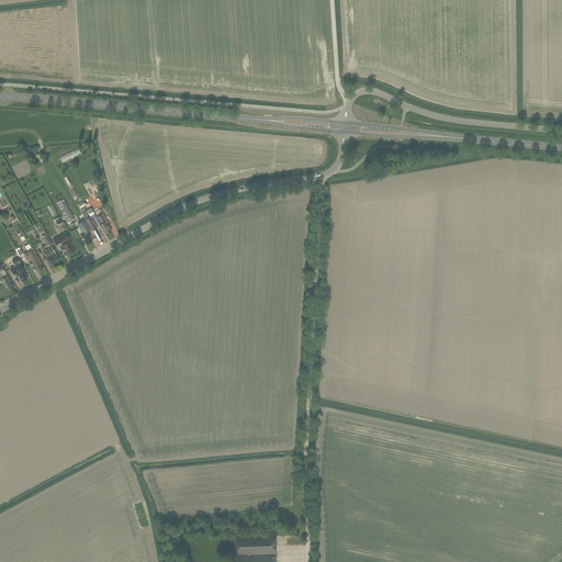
[(62,157),(65,164),(83,153),(79,147),(62,157)]
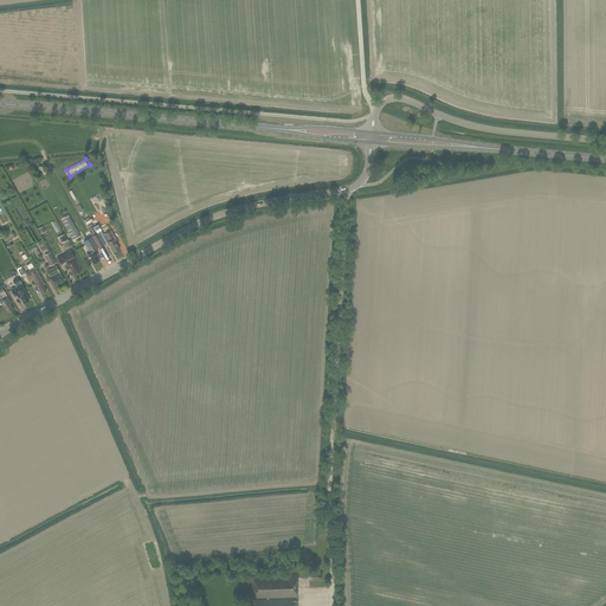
[(60,219),(72,240),(81,236),(69,216),(60,219)]
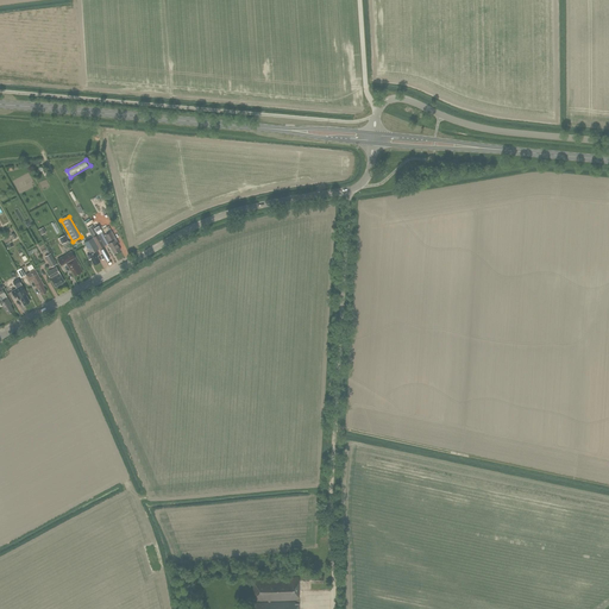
[(105,246),(98,234),(92,225),(87,227),(93,237),(99,249),(105,246)]
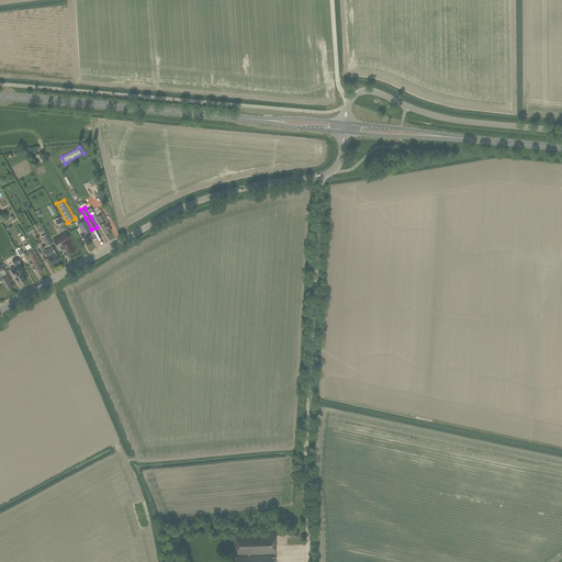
[(102,224),(99,225),(100,226),(101,228),(102,228),(105,234),(111,231),(109,226),(110,225),(109,223),(103,213),(98,216),(102,224)]
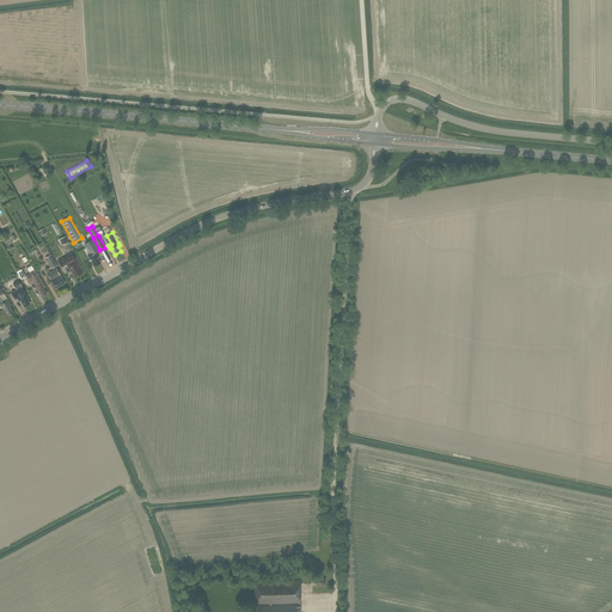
[(99,250),(93,238),(84,244),(91,255),(87,257),(90,261),(91,259),(95,265),(101,262),(98,257),(99,257),(97,252),(99,250)]
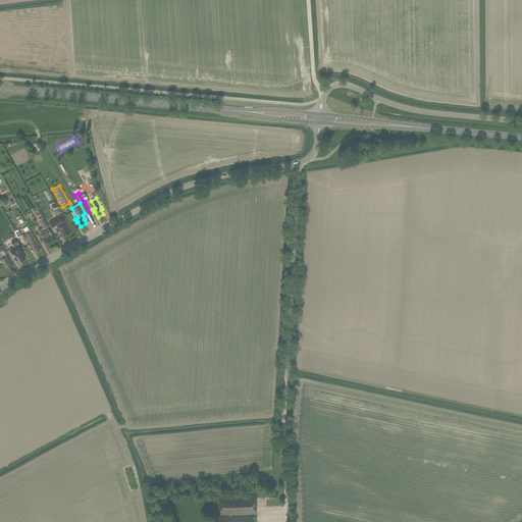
[(43,217),(41,212),(36,215),(37,216),(40,215),(42,218),(39,220),(44,229),(49,226),(44,216),(43,217)]
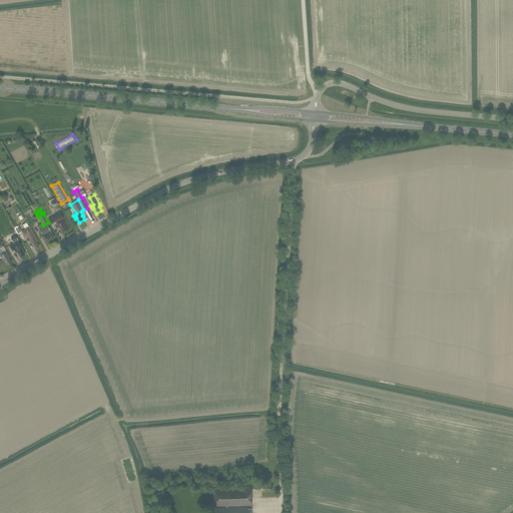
[(60,227),(63,232),(69,228),(60,211),(49,218),(51,223),(55,221),(57,224),(59,227),(60,227)]
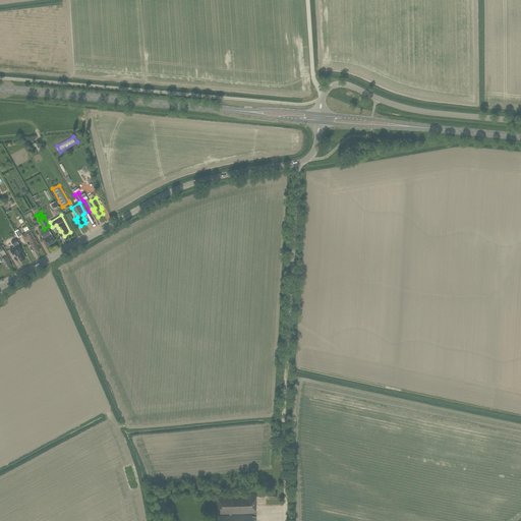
[(40,233),(47,245),(55,241),(48,228),(40,233)]
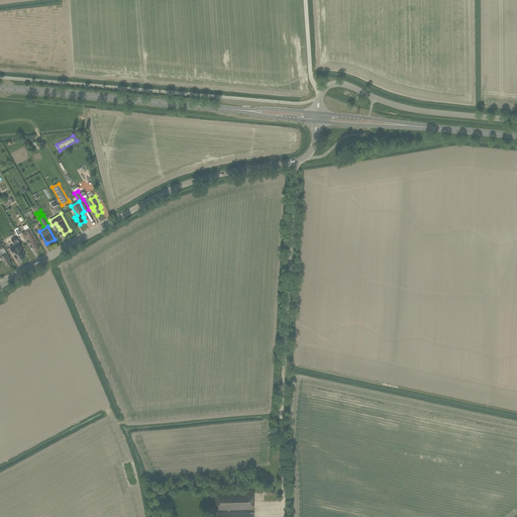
[(37,242),(29,228),(22,233),(25,238),(28,236),(31,241),(30,242),(32,245),(35,249),(39,247),(36,243),(37,242)]
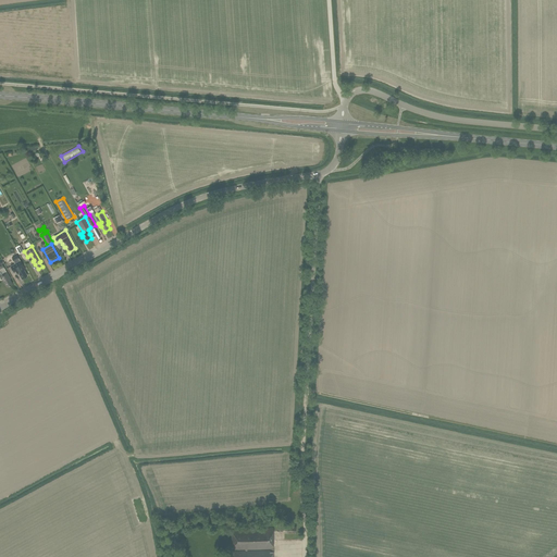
[(25,269),(20,260),(16,255),(12,258),(15,263),(11,265),(14,271),(16,270),(17,274),(19,273),(22,279),(27,275),(24,270),(25,269)]
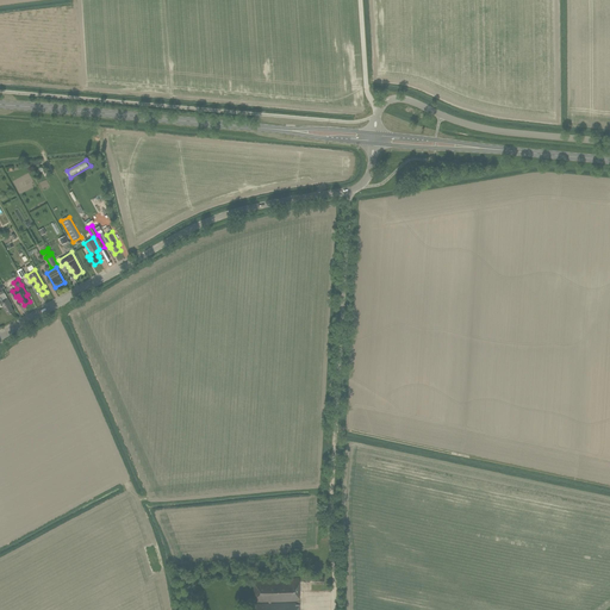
[(0,306),(1,305),(4,309),(5,309),(7,315),(13,311),(11,305),(6,297),(5,294),(2,291),(0,291),(0,306)]
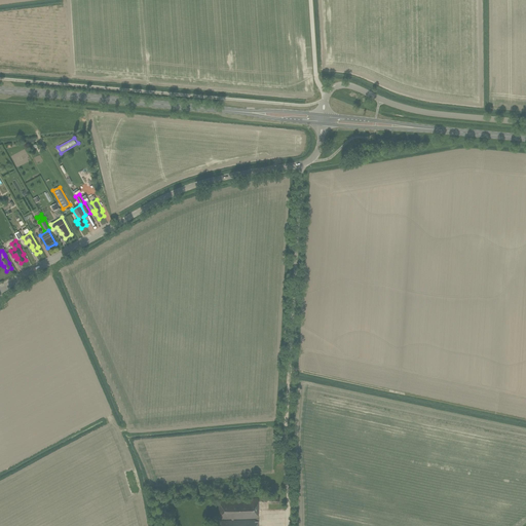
[(258,525),(259,499),(220,499),(219,519),(256,519),(256,520),(217,521),(217,525),(258,525)]
